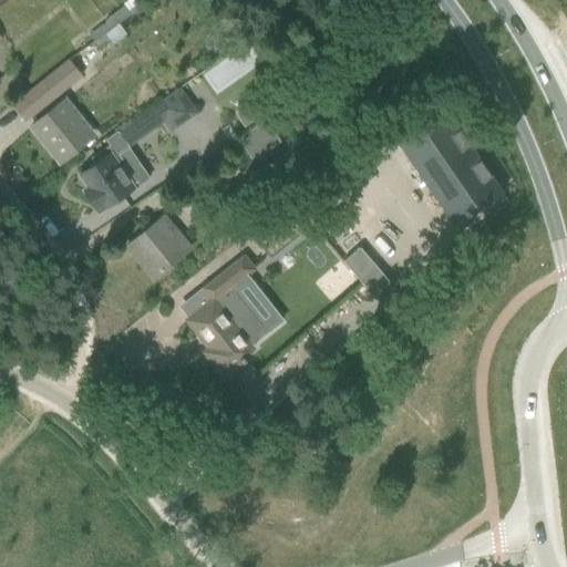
[(30,114),(80,76),(70,63),(52,75),(19,100),(30,114)]
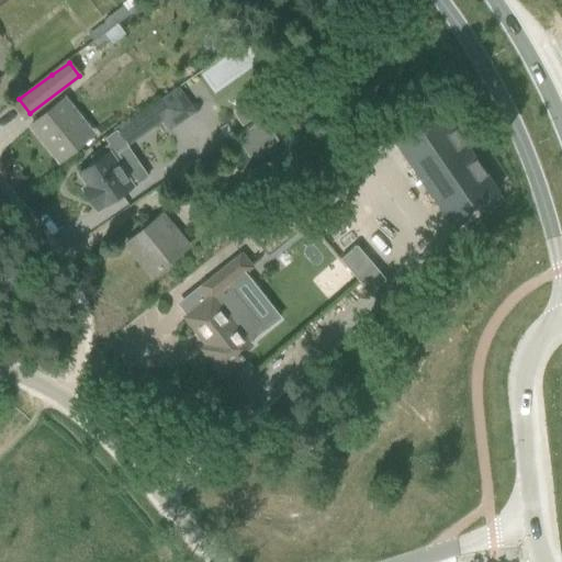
[(247,102),(256,115),(271,104),(261,91),(247,102)]
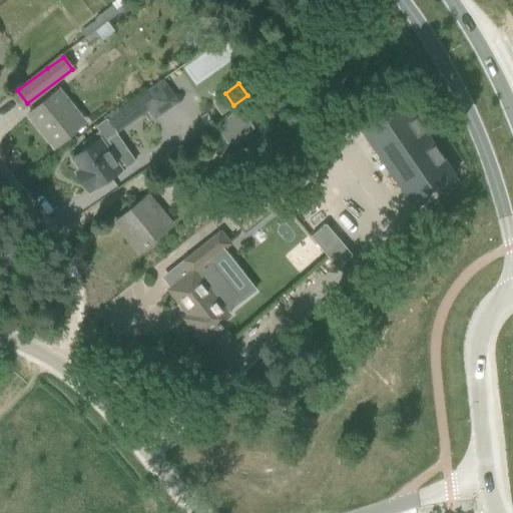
[(85,123),(78,113),(59,90),(27,116),(53,148),(85,123)]
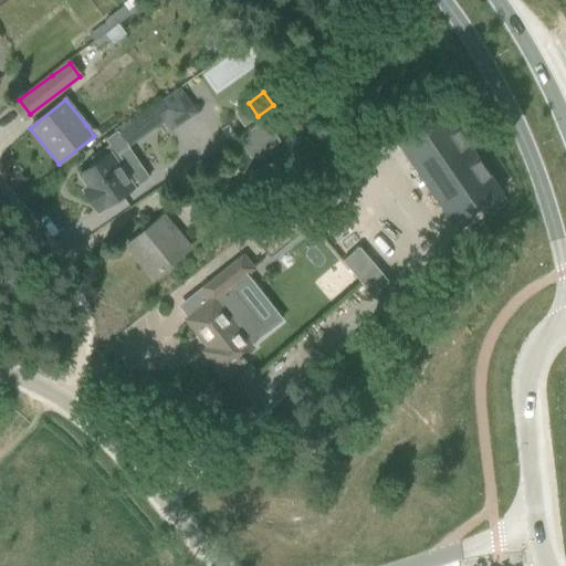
[(94,164),(79,175),(87,187),(83,190),(98,212),(134,188),(121,168),(126,165),(118,155),(129,147),(128,147),(153,129),(167,119),(157,105),(143,114),(118,132),(117,130),(105,139),(109,146),(91,158),(93,163),(94,164)]
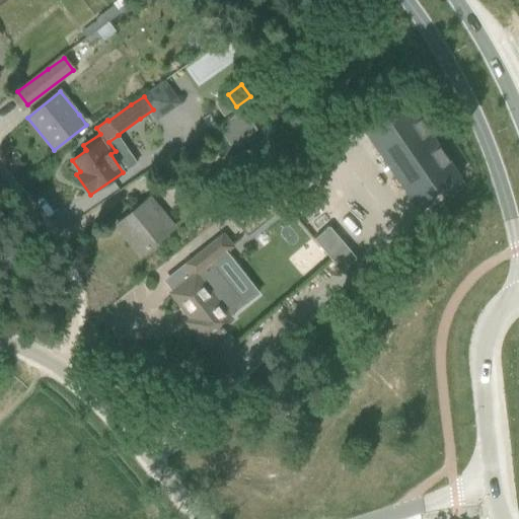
[(366,133),(417,207),(460,176),(410,102),(366,133)]
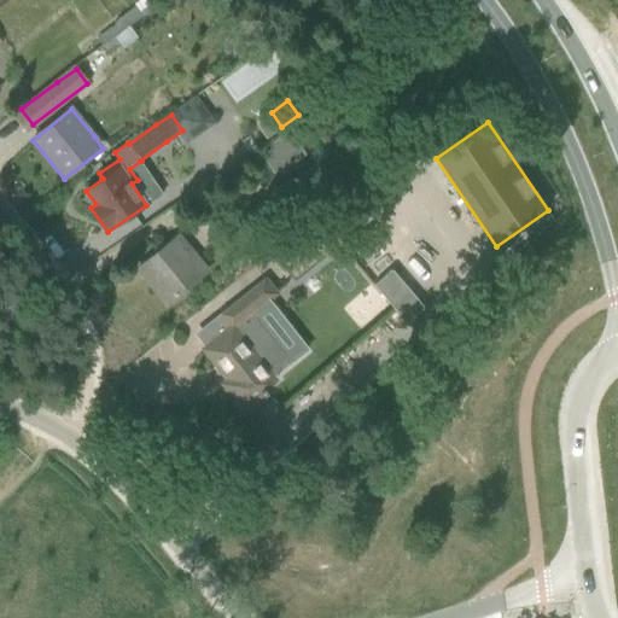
[(275,175),(305,155),(289,130),(258,151),(275,175)]
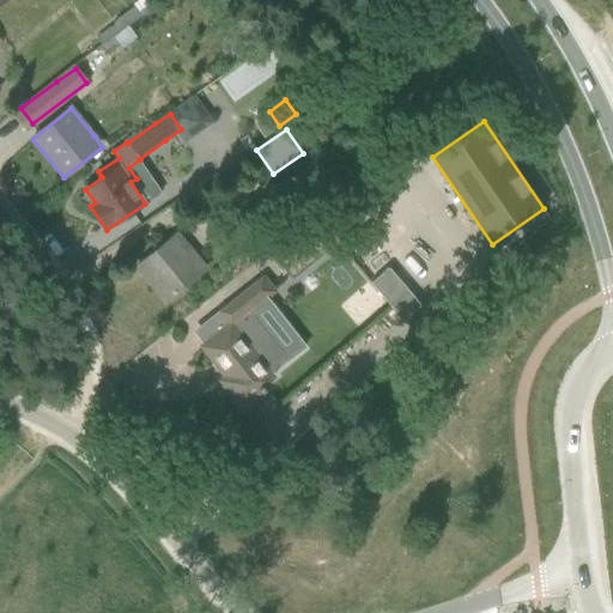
[(165,303),(207,267),(178,232),(137,267),(165,303)]
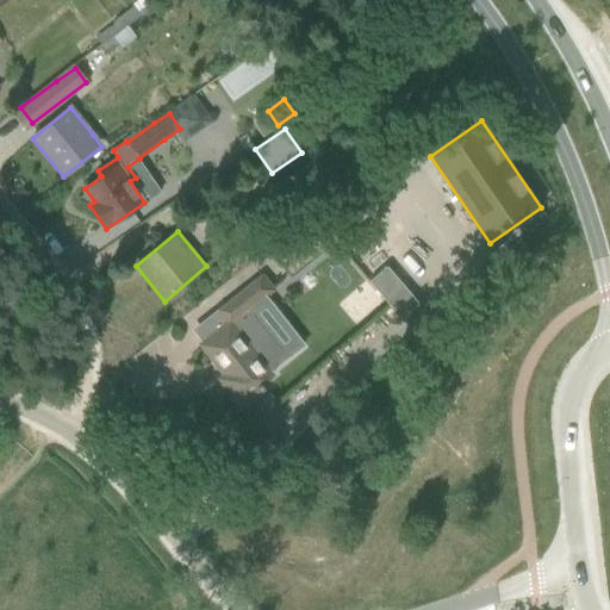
[(386,267),(369,281),(400,318),(418,304),(386,267)]
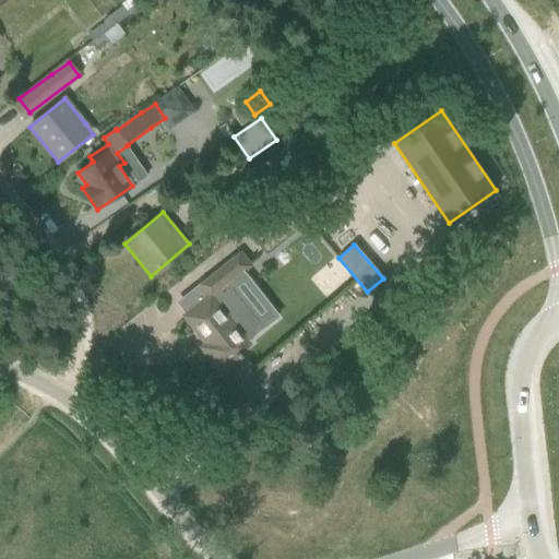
[(233,282),(253,265),(241,250),(221,266),(233,282)]
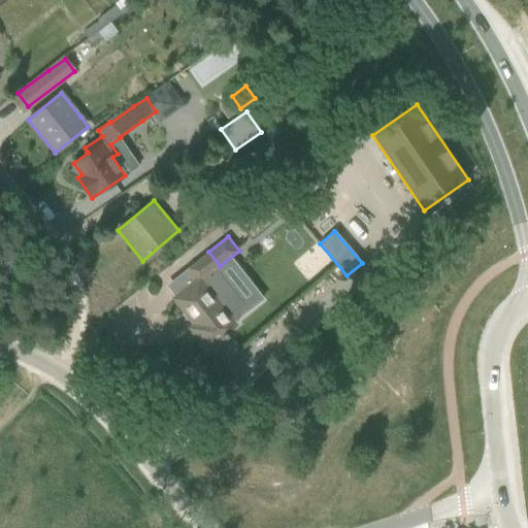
[(194,325),(190,328),(209,353),(227,338),(224,334),(236,324),(234,321),(248,309),(213,266),(173,298),(194,325)]
